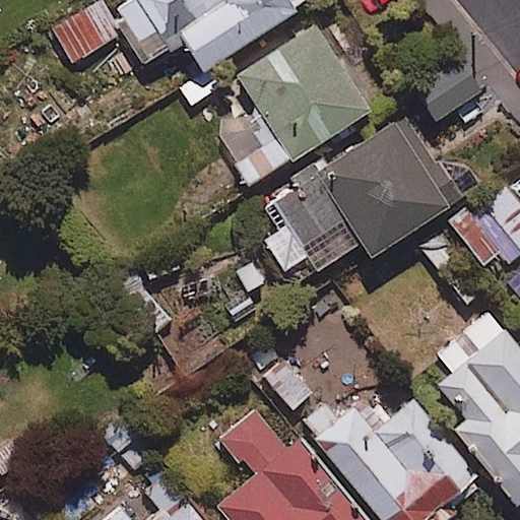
[(122,31),(103,0),(93,0),(52,25),(72,61),(122,31)]
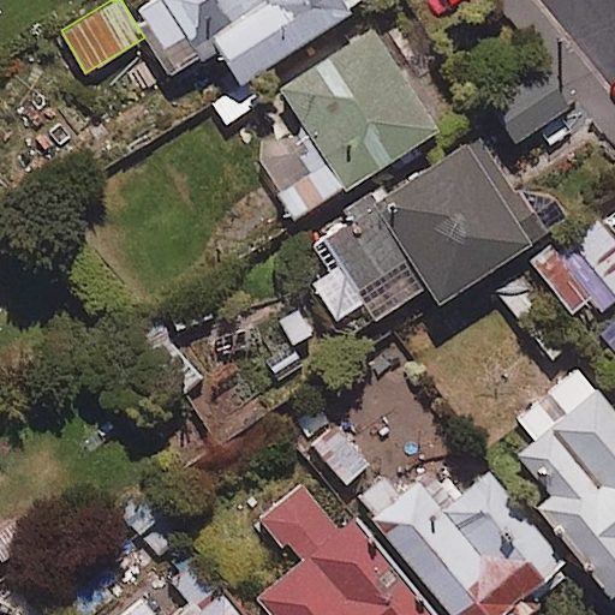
[(246,76),(357,0),(142,0),(133,6),(173,66),(213,40),(239,79),(246,76)]
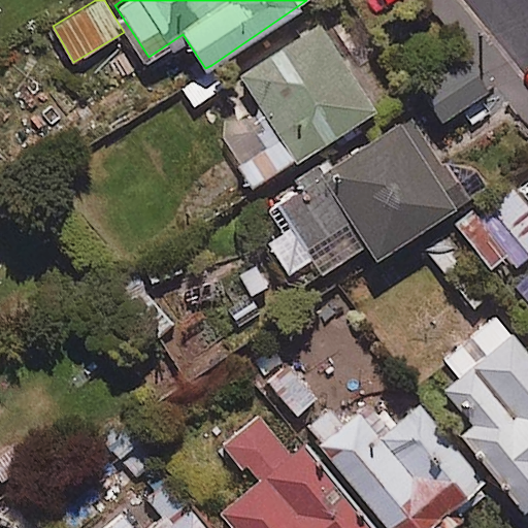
[(377,108),(319,19),(235,72),(278,138),(238,164),(252,184),(293,158),(295,162),(377,108)]
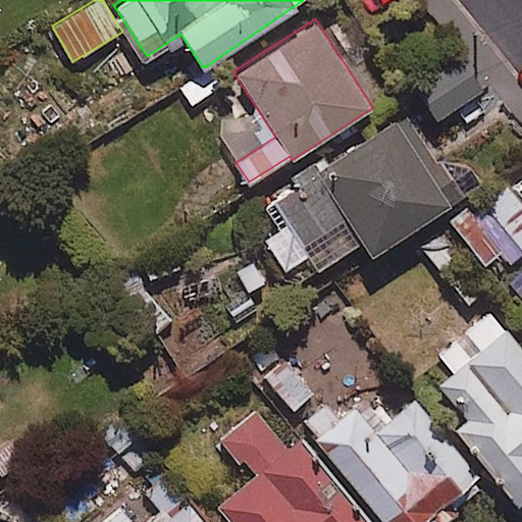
[(462,57),(416,88),(438,121),(484,91),(462,57)]
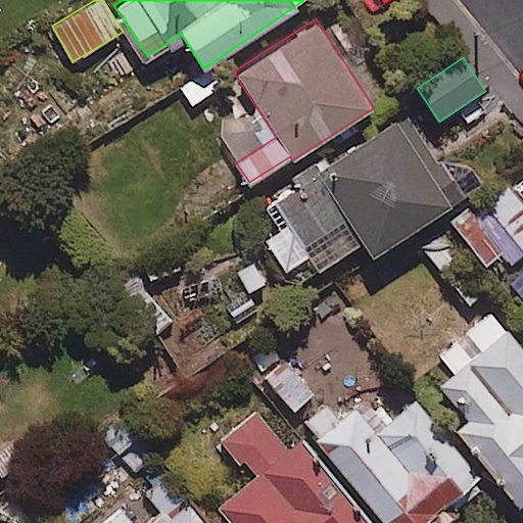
[(203,67),(174,88),(188,109),(224,87),(209,64),(203,67)]
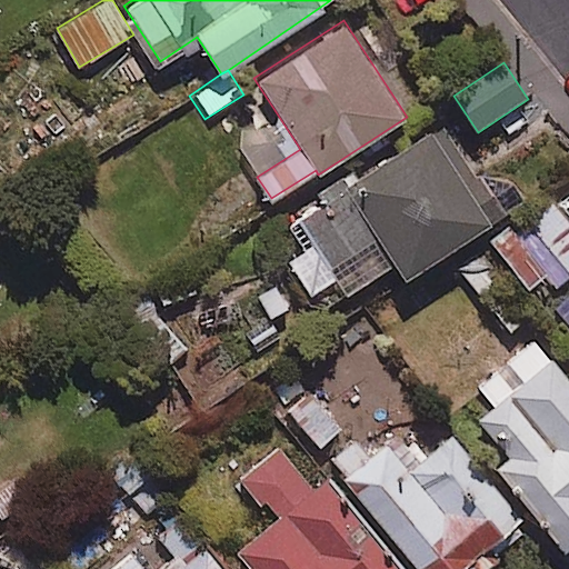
[(325,203),(289,226),(306,251),(288,263),(308,296),(337,277),(346,291),(393,261),(406,280),(526,203),(513,185),(477,178),(445,126),(432,133),(430,131),(357,178),(352,170),(317,192),(325,203)]
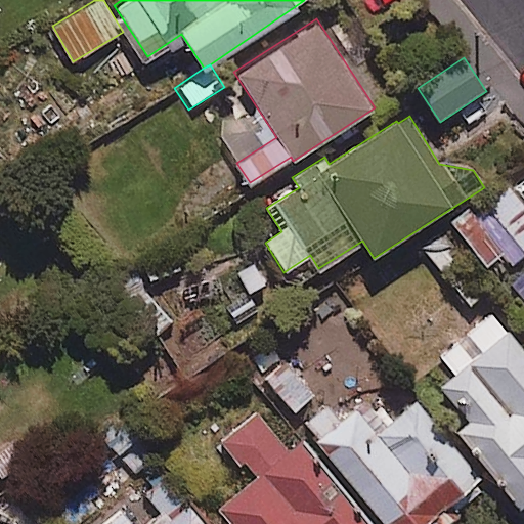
[(523,256),(523,204),(513,189),(483,212),(520,259),(523,256)]
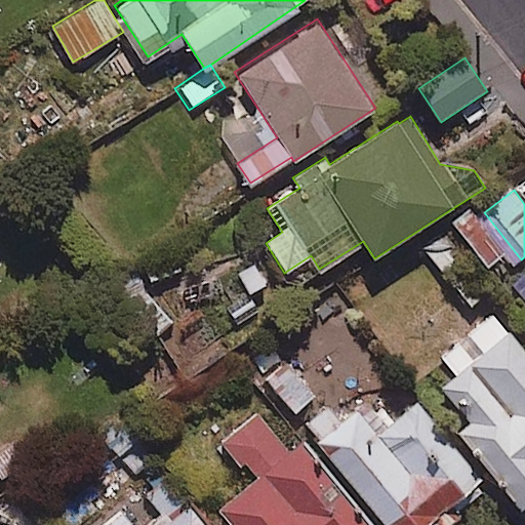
[(469,209),(451,224),(487,269),(505,254),(469,209)]
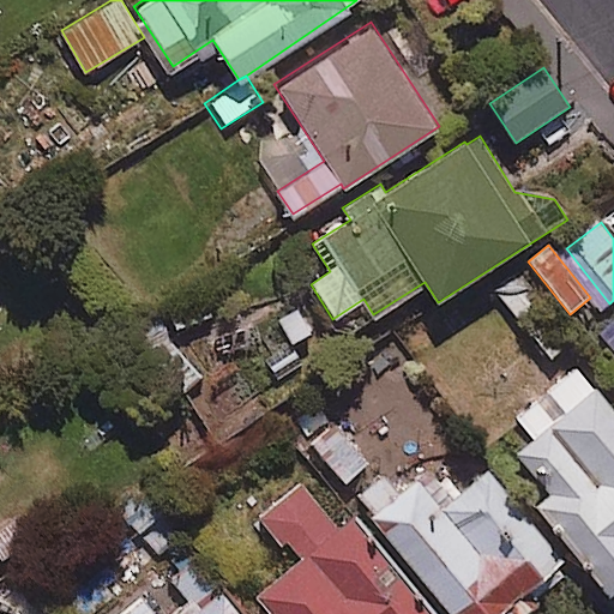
[(537,399),(516,416),(533,438),(517,449),(549,489),(534,501),(603,589),(613,579),(613,408),(577,362),(543,390),(561,411),(553,419),(537,399)]
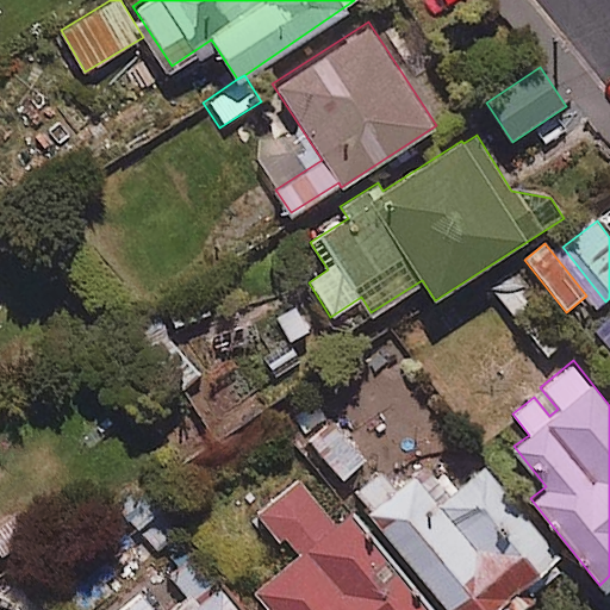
[(363,459),(335,422),(307,443),(336,480),(363,459)]
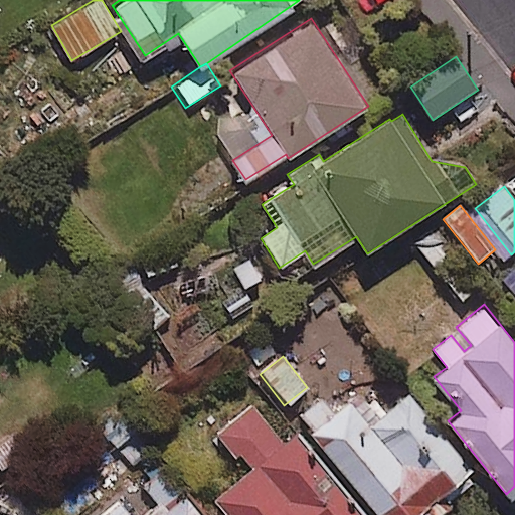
[(383,414),(364,391),(333,416),(320,399),(299,416),(378,514),(425,514),(475,475),(408,393),(383,414)]
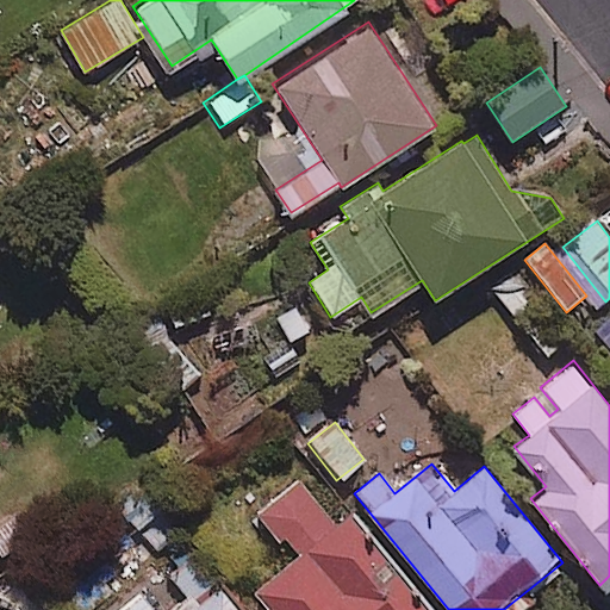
[(298,471),(247,514),(280,552),(286,547),(288,551),(248,585),(265,605),(263,609),(443,609),(353,502),(336,516),(298,471)]
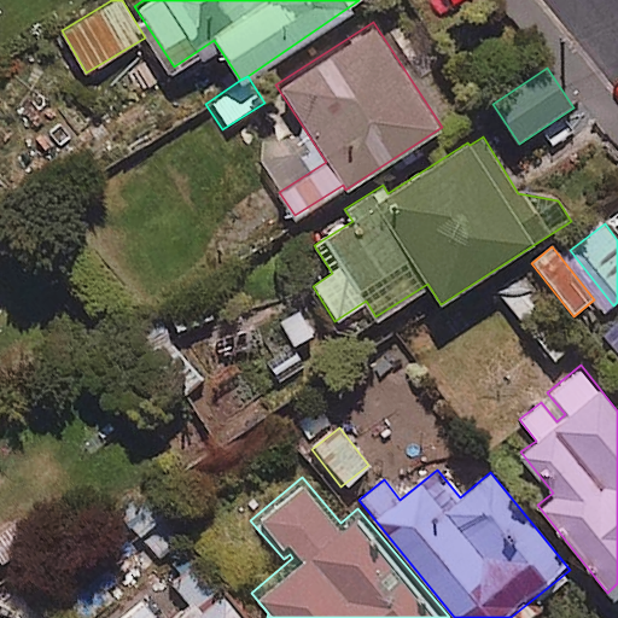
[(21,511),(0,523),(0,579),(46,553),(21,511)]
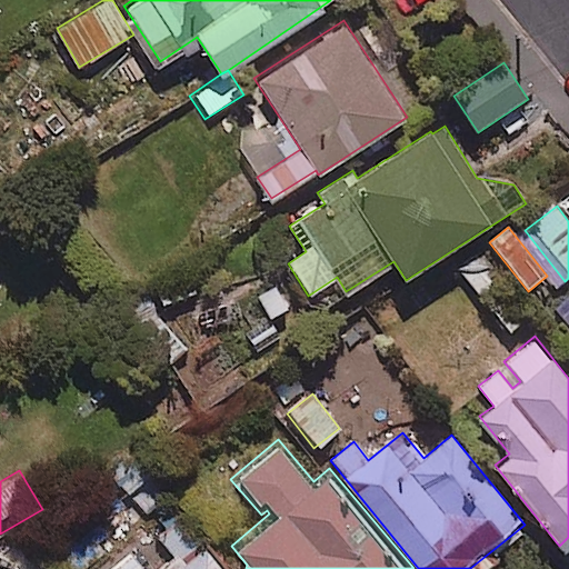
[(226,568),(182,516),(157,536),(175,558),(160,568),(143,568),(131,552),(110,568),(226,568)]
